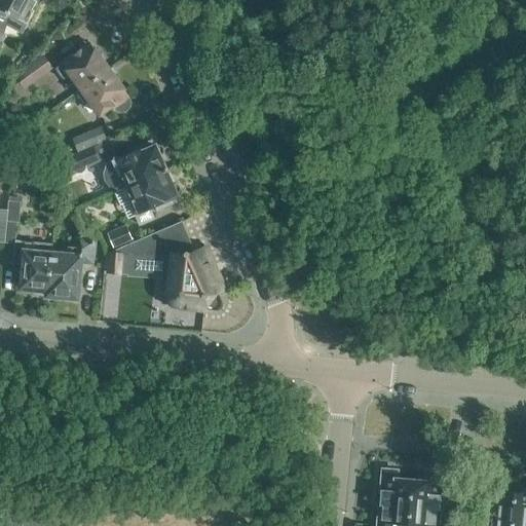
[(0,0),(0,15),(5,17),(7,13),(26,24),(27,24),(34,11),(32,9),(36,0),(0,0)]
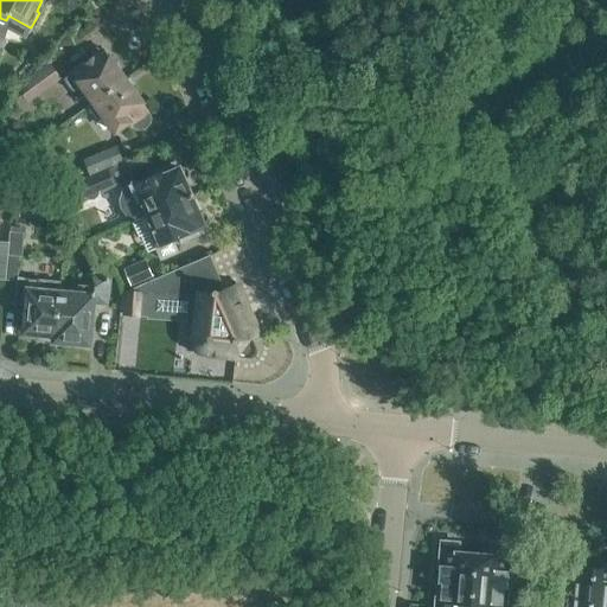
[(94,103),(126,80),(103,50),(84,63),(84,64),(65,78),(74,91),(81,85),(94,103)]
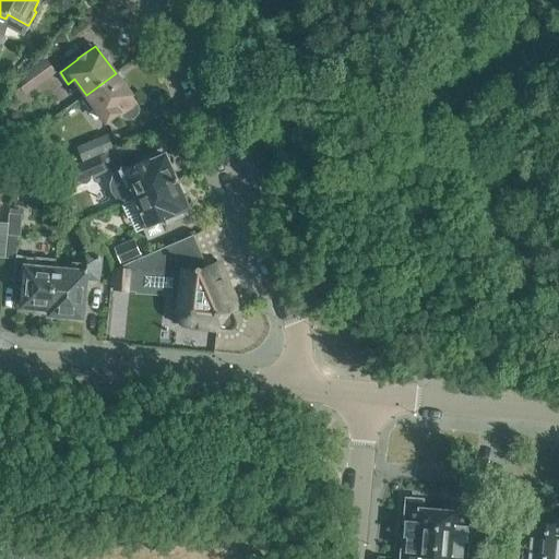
[(35,86),(54,72),(45,60),(26,75),(35,86)]
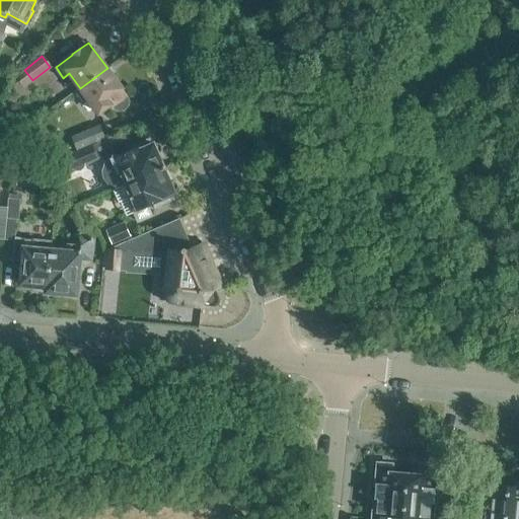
[(94,117),(98,113),(110,104),(112,106),(114,108),(115,109),(117,109),(118,110),(120,110),(122,109),(123,109),(125,108),(126,107),(127,106),(128,105),(129,104),(129,102),(129,101),(129,99),(129,98),(129,97),(127,94),(107,68),(80,88),(75,91),(94,117)]
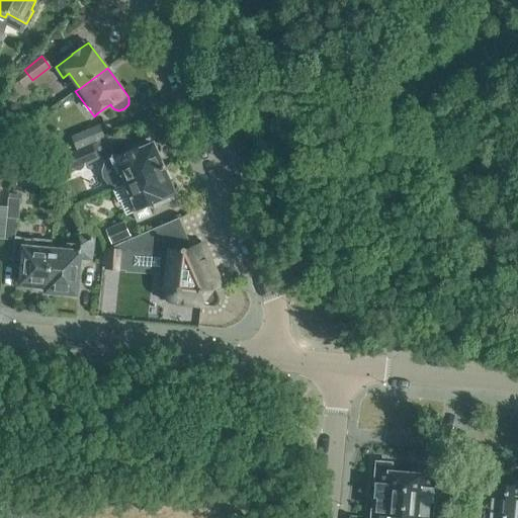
[(103,139),(99,125),(71,137),(75,150),(103,139)]
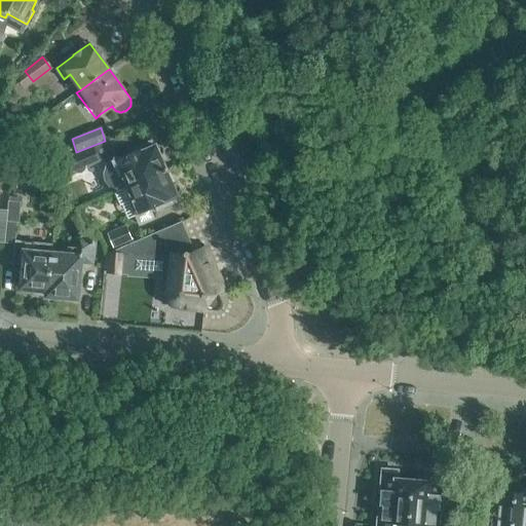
[(74,155),(57,162),(62,176),(79,168),(104,158),(107,166),(104,173),(105,180),(109,186),(116,188),(117,191),(128,186),(165,171),(159,155),(160,155),(161,154),(162,154),(162,153),(163,152),(163,150),(163,149),(162,148),(162,147),(161,146),(160,146),(159,145),(158,145),(156,145),(154,146),(144,151),(143,148),(132,152),(116,159),(112,150),(109,151),(105,143),(74,155)]
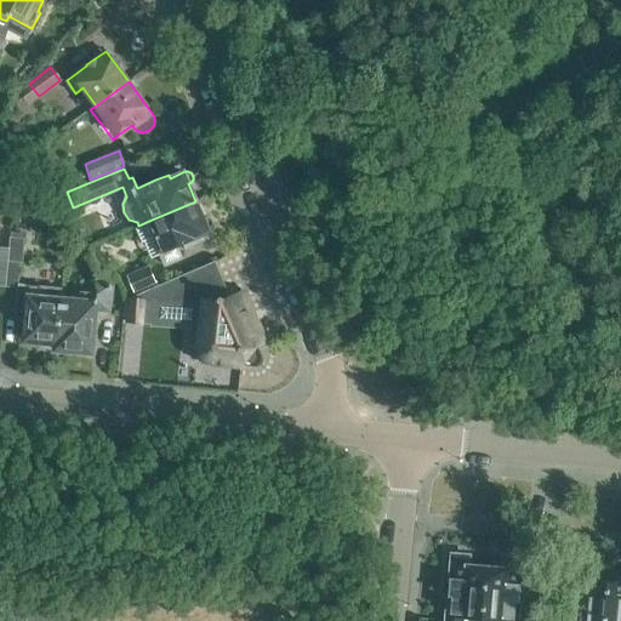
[(195,201),(152,220),(158,235),(154,238),(160,254),(159,255),(164,267),(183,258),(178,246),(197,239),(194,235),(209,229),(210,228),(211,228),(211,227),(212,226),(212,224),(212,223),(212,222),(212,221),(211,220),(211,218),(210,218),(209,218),(209,217),(208,217),(206,217),(205,217),(203,218),(195,201)]
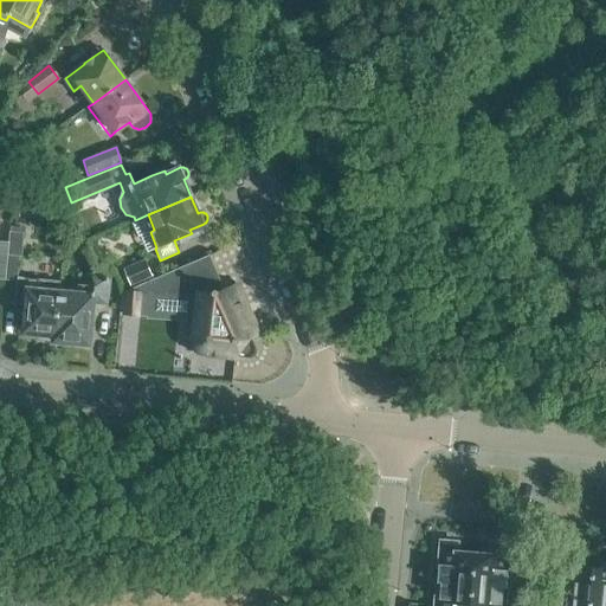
[(10,231),(8,242),(5,278),(17,279),(19,256),(21,256),(24,232),(10,231)]
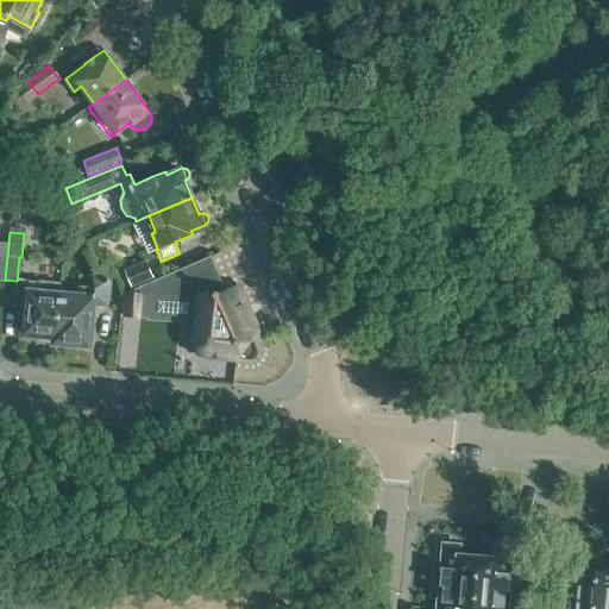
[(193,353),(251,360),(252,359),(253,359),(256,358),(257,357),(257,356),(258,355),(258,353),(258,351),(257,350),(252,339),(258,337),(237,286),(225,290),(211,256),(129,290),(130,293),(127,293),(127,294),(148,295),(200,295),(193,353)]
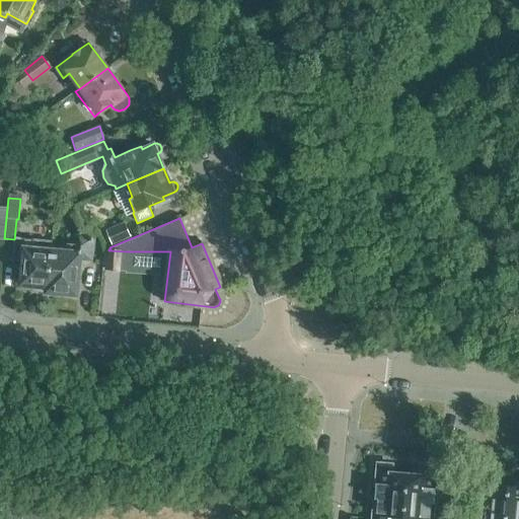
[(110,243),(130,235),(125,222),(105,230),(110,243)]
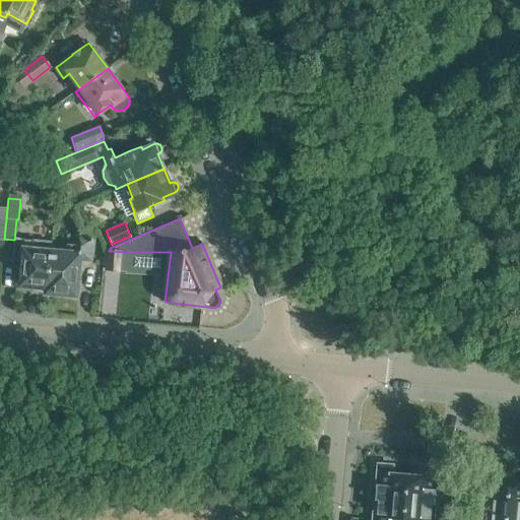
[(65,252),(51,251),(47,291),(47,293),(76,295),(79,260),(91,261),(93,240),(91,237),(81,236),(80,245),(66,244),(65,252)]
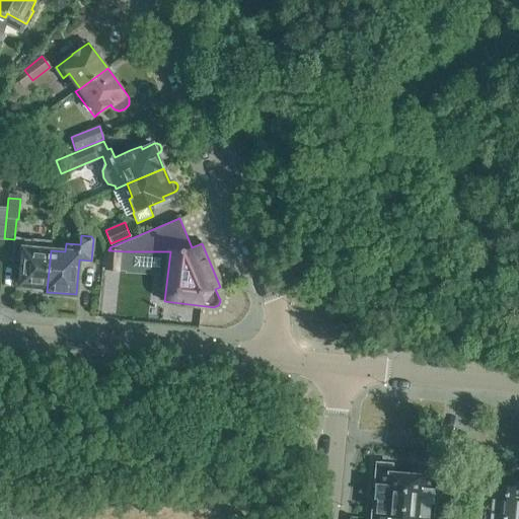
[(34,286),(33,290),(47,291),(51,250),(52,241),(18,238),(17,243),(15,246),(13,262),(17,266),(22,266),(20,285),(34,286)]
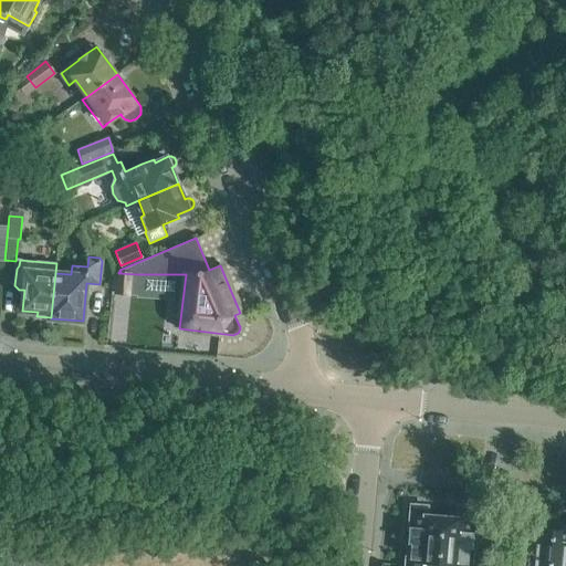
[(137,274),(118,273),(117,293),(136,295),(137,274)]
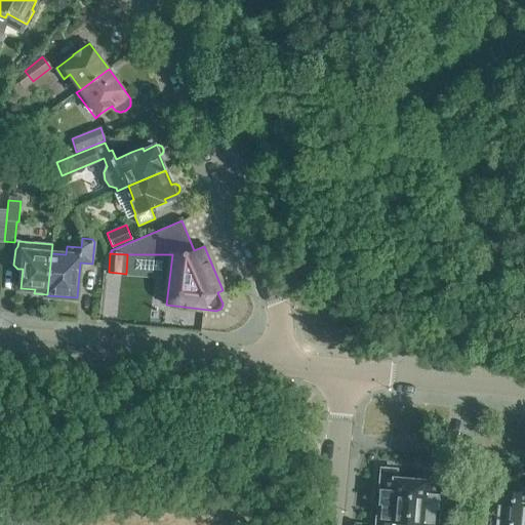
[(382,469),(377,524),(405,524),(406,524),(410,478),(395,477),(395,470),(382,469)]
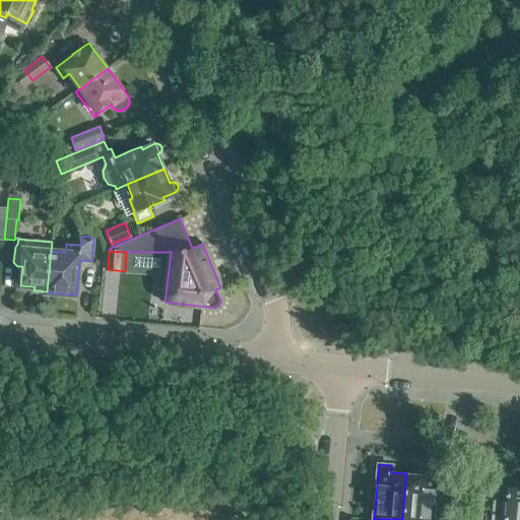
[(402,519),(401,519),(431,519),(436,469),(424,468),(423,474),(406,473),(402,519)]
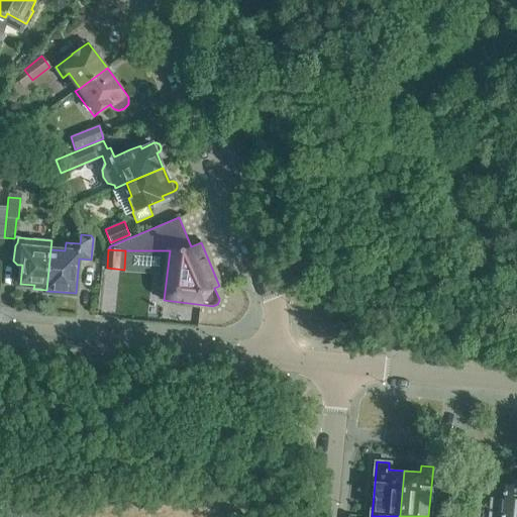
[(478,480),(474,516),(502,516),(505,483),(500,482),(478,480)]
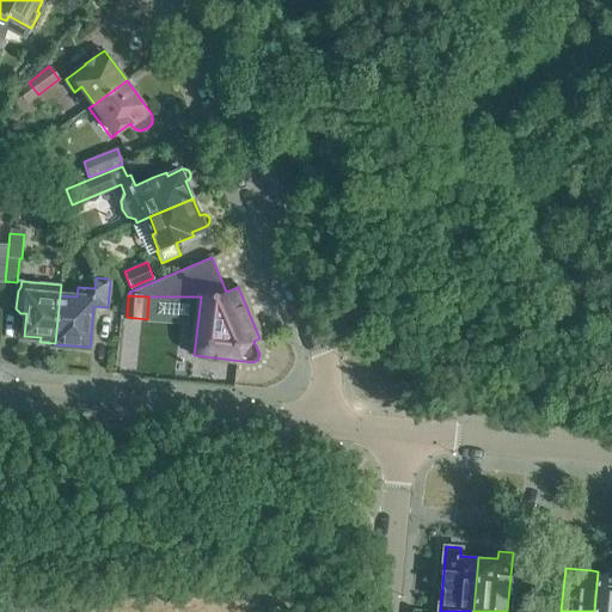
[(594,611),(611,611),(611,571),(598,571),(594,611)]
